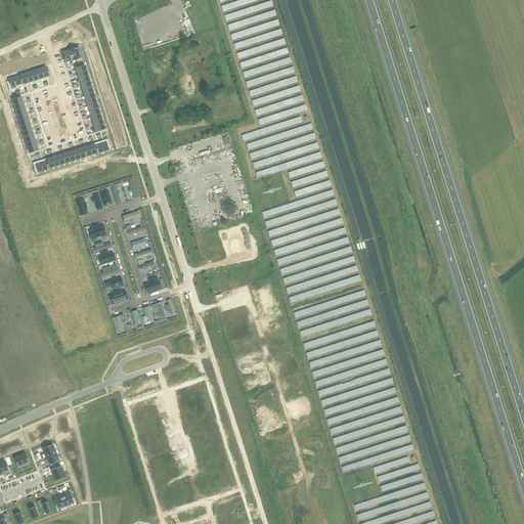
[(79,47),(74,49),(77,59),(78,59),(82,57),(79,47)]
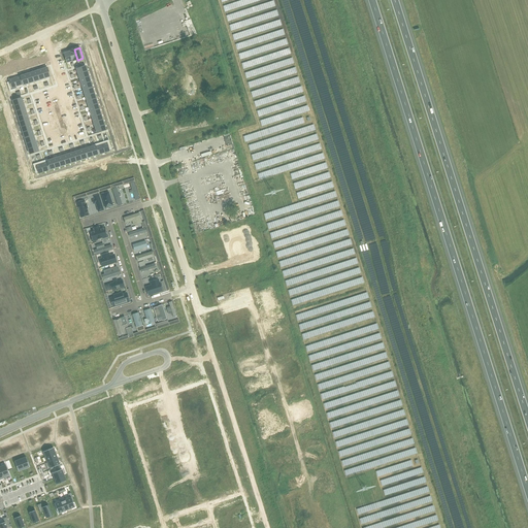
[(69,52),(64,54),(67,63),(72,61),(69,52)]
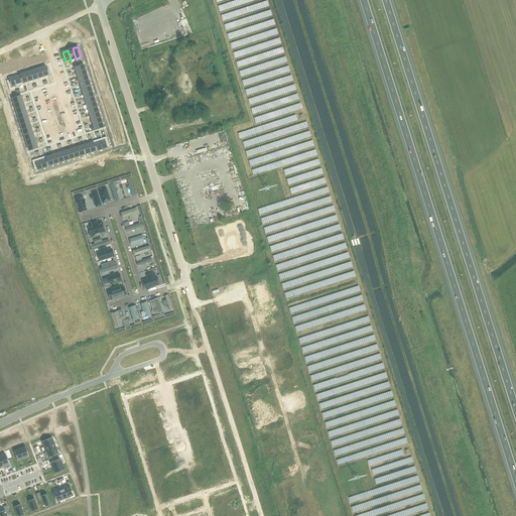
[(84,65),(75,68),(77,73),(85,70),(84,65)]
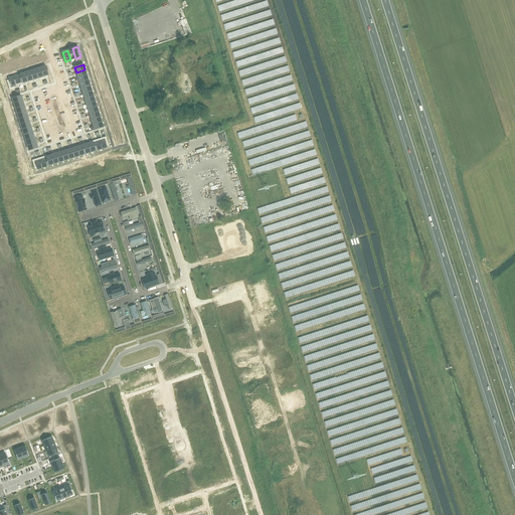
[(46,66),(40,67),(43,76),(48,74),(46,66)]
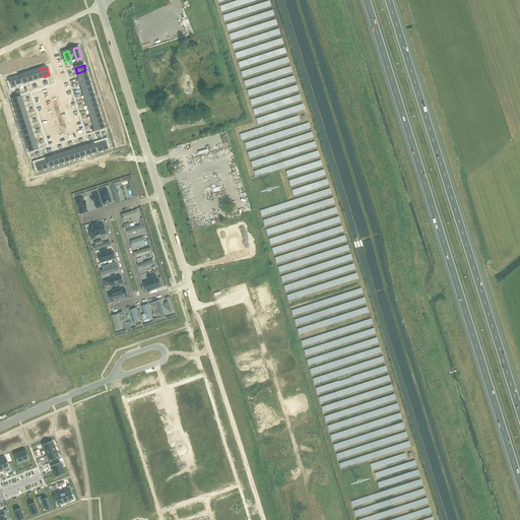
[(20,75),(13,77),(16,87),(23,85),(20,75)]
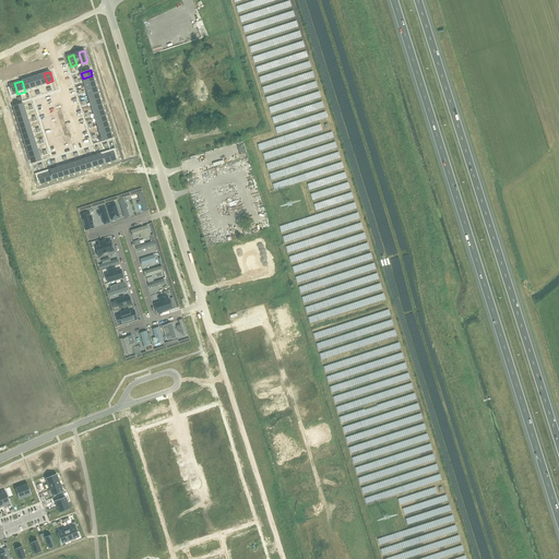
[(10,86),(8,87),(10,96),(18,94),(14,83),(9,85),(10,86)]
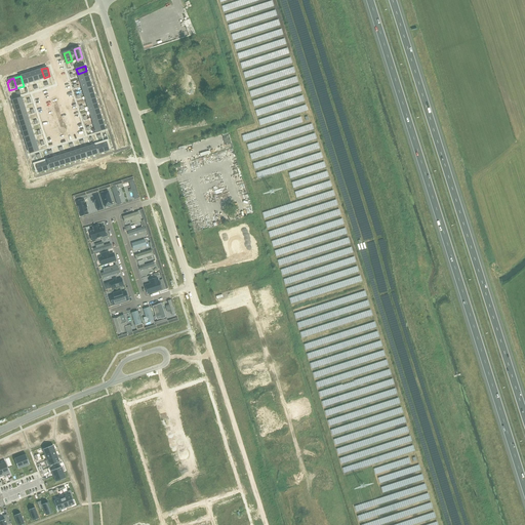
[(22,97),(12,101),(14,106),(23,103),(22,97)]
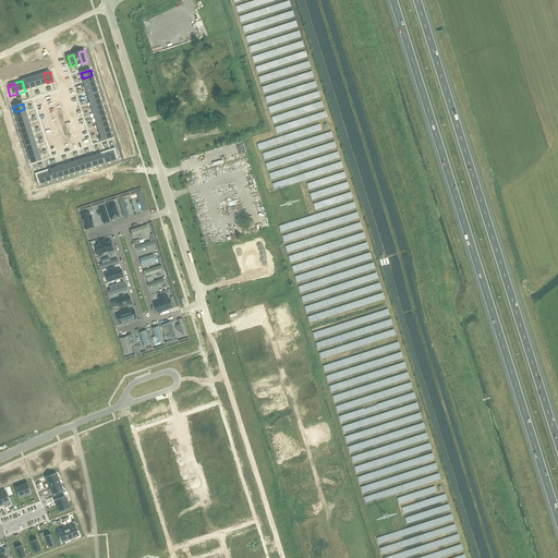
[(218,107),(208,110),(210,117),(220,113),(218,107)]
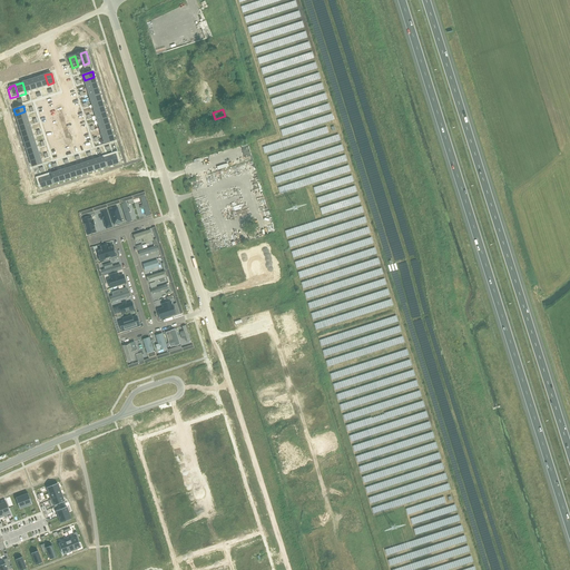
[(112,135),(102,138),(105,144),(115,140),(112,135)]
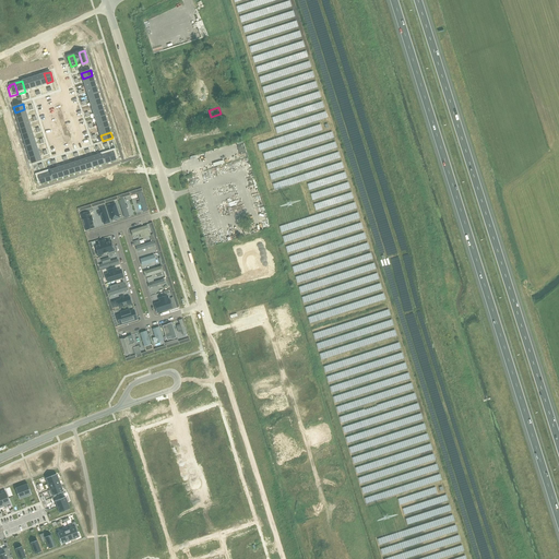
[(115,149),(107,151),(110,162),(116,159),(116,157),(118,157),(115,149)]
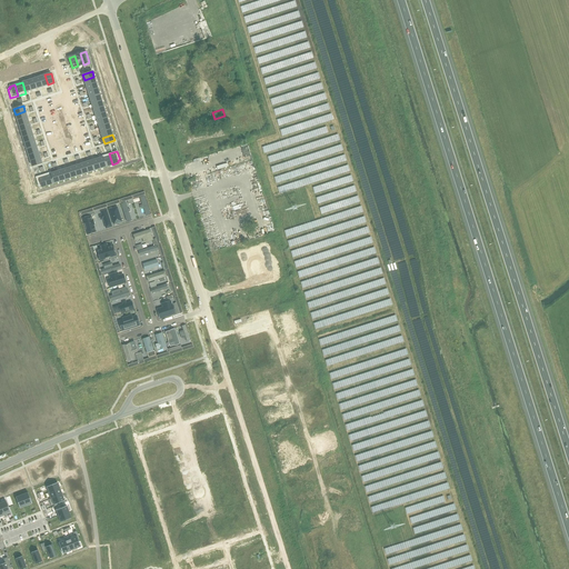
[(109,153),(102,156),(106,167),(112,165),(109,153)]
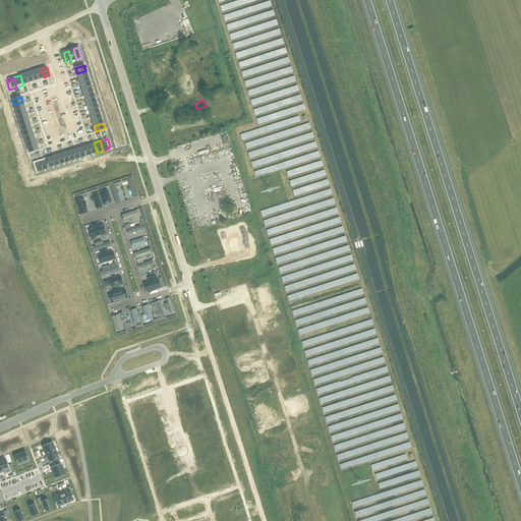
[(37,143),(27,147),(30,153),(38,150),(37,143)]
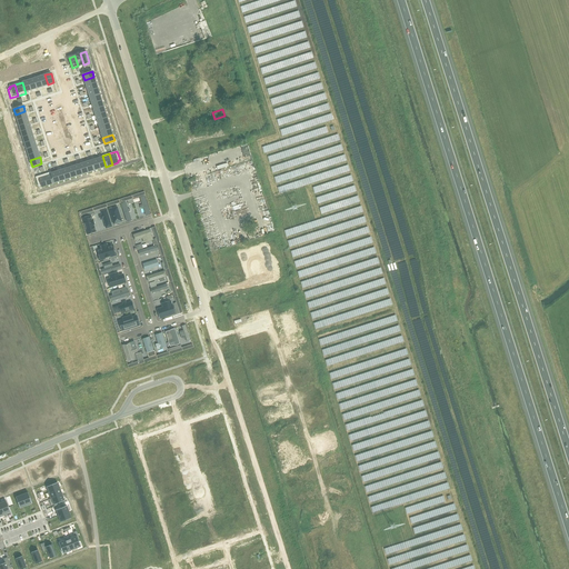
[(51,172),(50,172),(55,182),(60,181),(57,171),(51,173),(51,172)]
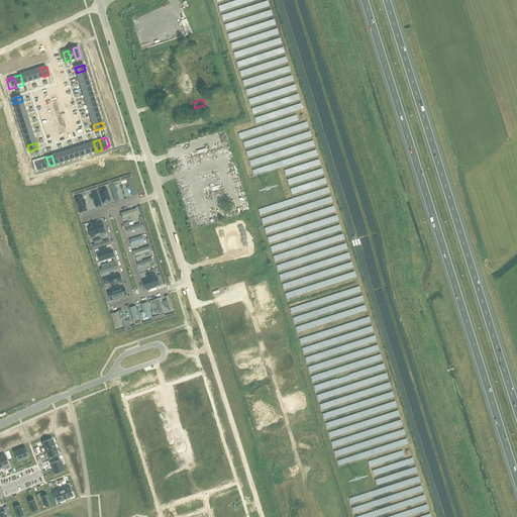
[(45,157),(39,159),(42,169),(49,166),(45,157)]
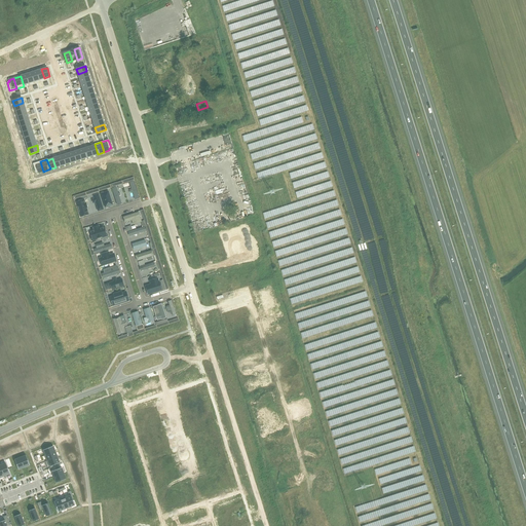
[(40,161),(33,163),(35,172),(38,171),(38,173),(43,172),(40,161)]
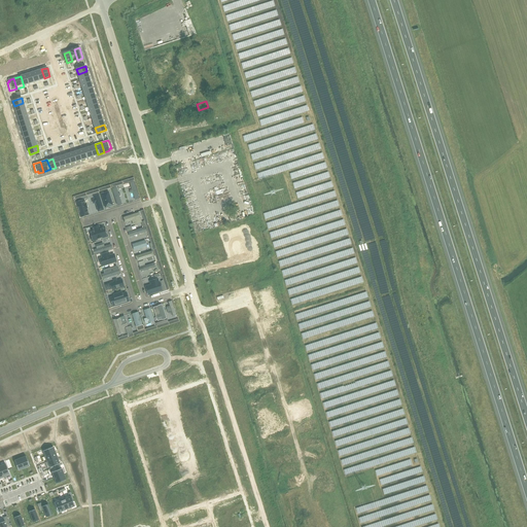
[(130,183),(135,201),(140,199),(135,182),(130,183)]
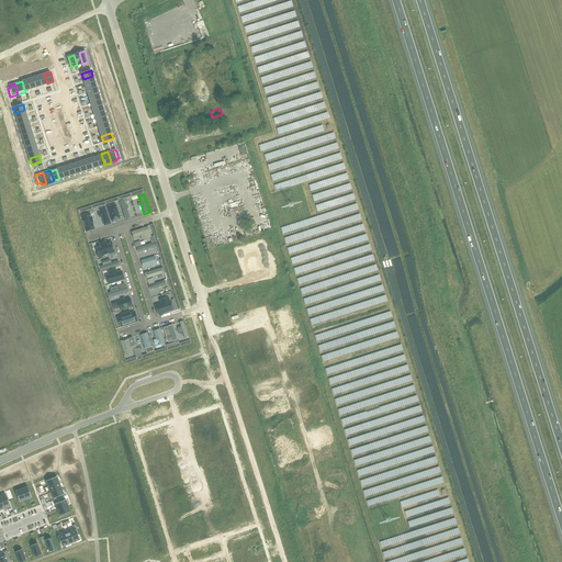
[(125,200),(120,202),(124,220),(130,218),(125,200)]
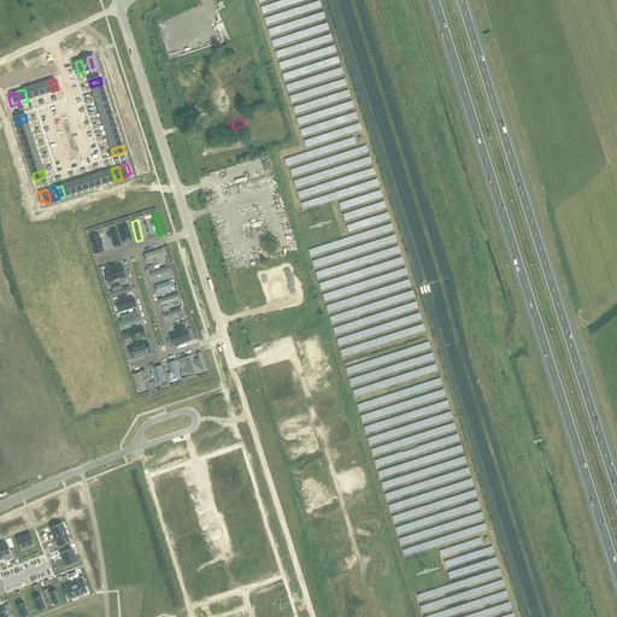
[(129,245),(123,224),(117,225),(123,246),(129,245)]
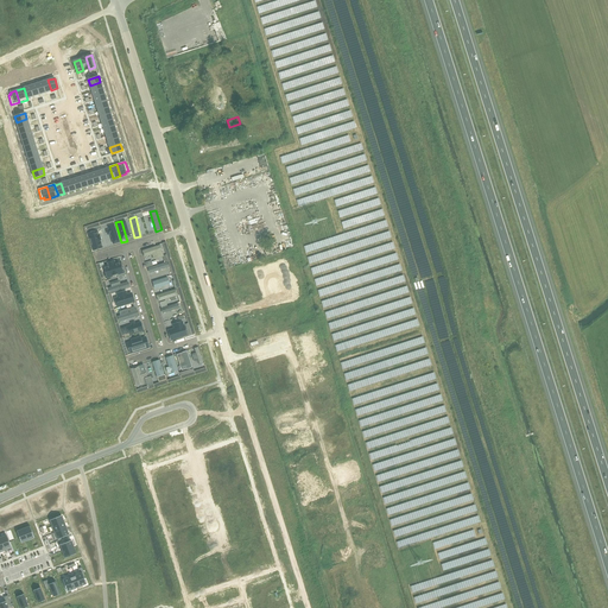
[(107,226),(112,245),(120,242),(114,223),(107,226)]
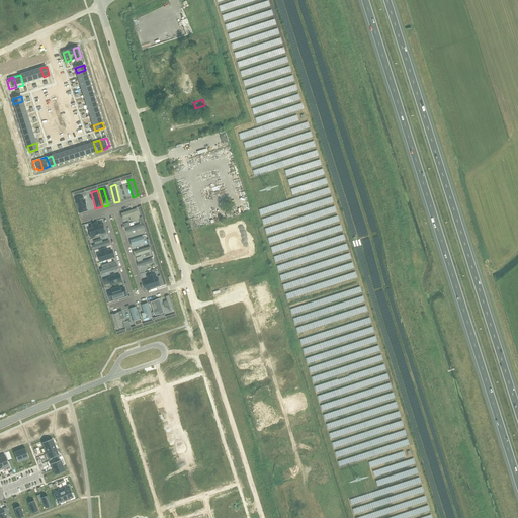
[(83,196),(74,198),(78,213),(87,211),(83,196)]
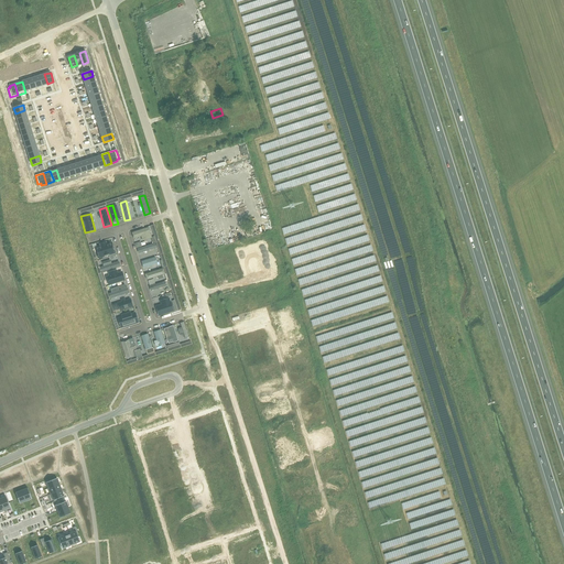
[(153,238),(149,227),(132,232),(134,239),(142,237),(143,241),(153,238)]
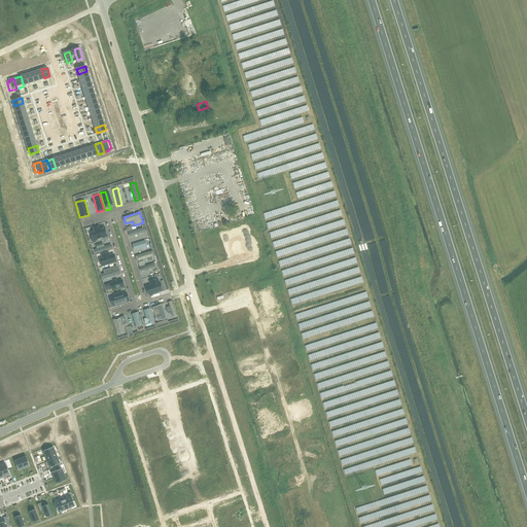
[(105,230),(90,235),(92,242),(107,237),(105,230)]
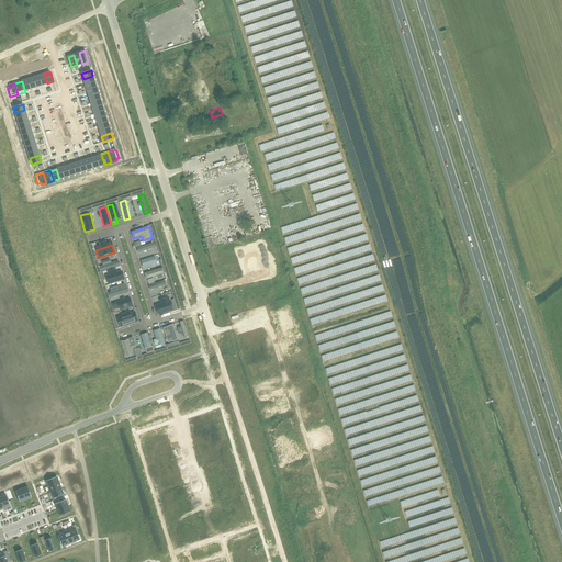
[(138,256),(156,250),(155,245),(137,250),(138,256)]
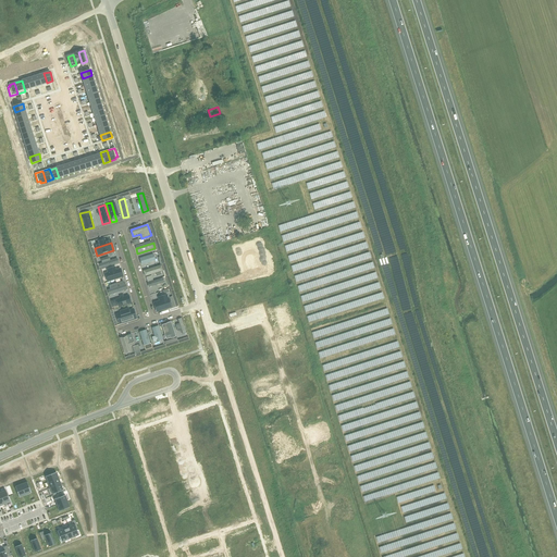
[(141,267),(157,261),(155,255),(139,259),(141,267)]
